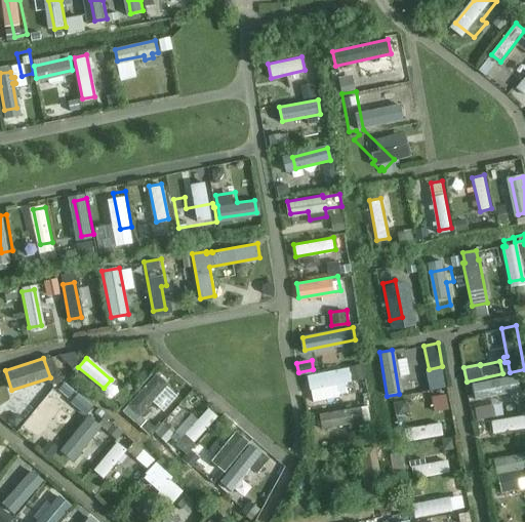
[(350,365),(352,379),(363,377),(366,376),(364,364),(361,365),(360,363),(350,365)]
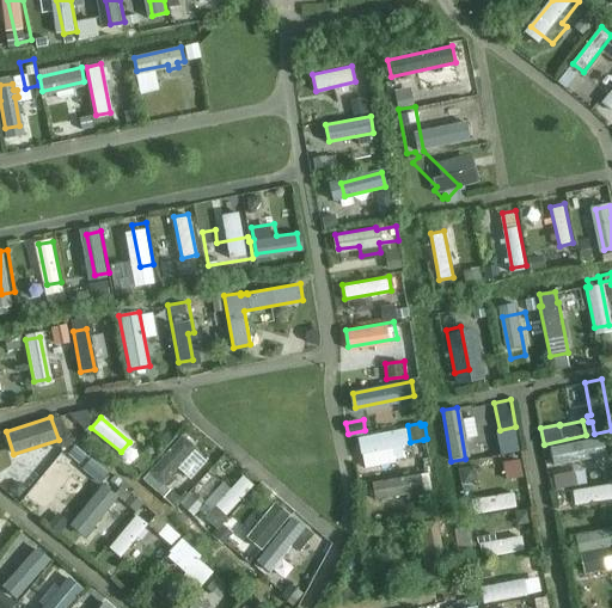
[(407,428),(357,436),(361,453),(385,448),(385,454),(405,450),(404,443),(410,443),(407,428)]
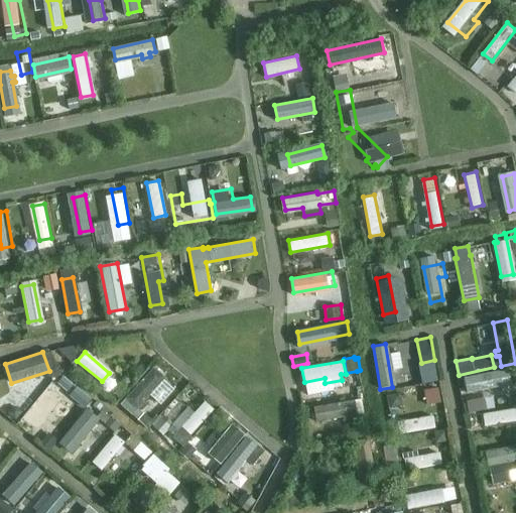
[(154,366),(121,403),(132,413),(148,427),(154,420),(144,411),(143,412),(138,407),(139,406),(142,408),(149,401),(146,398),(165,377),(154,366)]
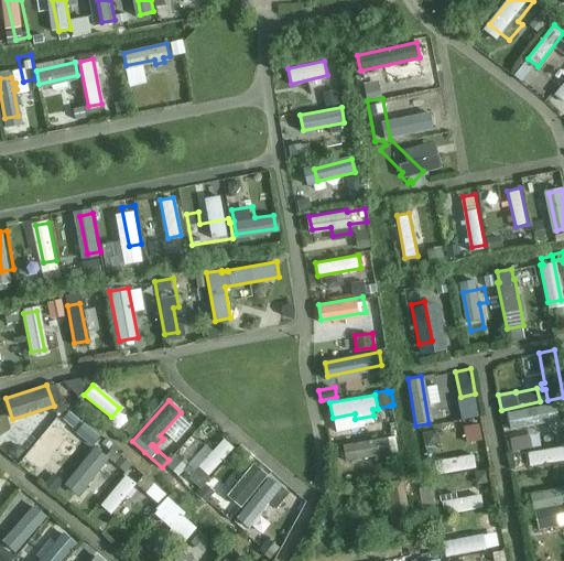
[(513,427),(563,414),(563,400),(562,401),(562,400),(510,411),(513,427)]
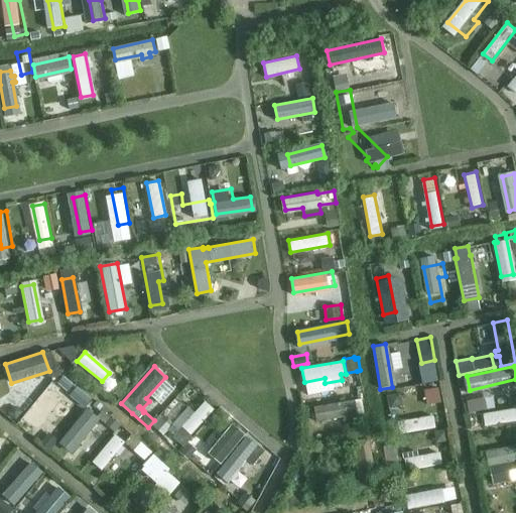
[(65,376),(36,410),(45,417),(74,384),(65,376)]
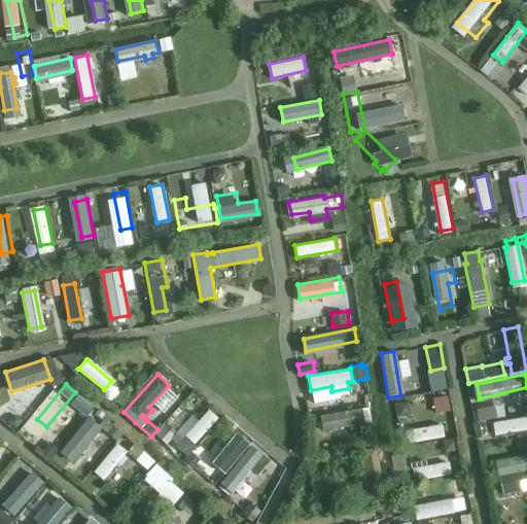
[(369,407),(321,415),(324,429),(372,421),(369,407)]
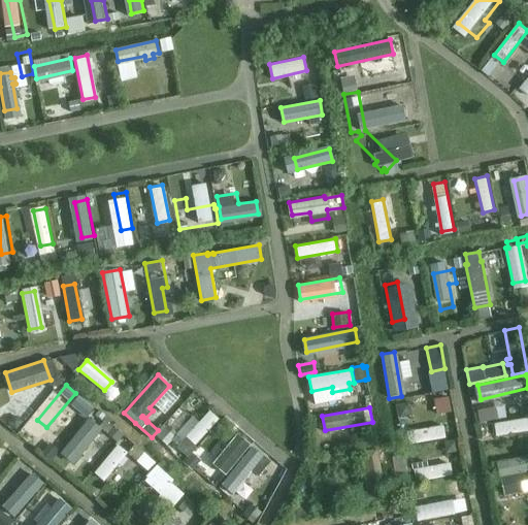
[(209,409),(177,446),(188,456),(196,447),(194,445),(219,418),(209,409)]
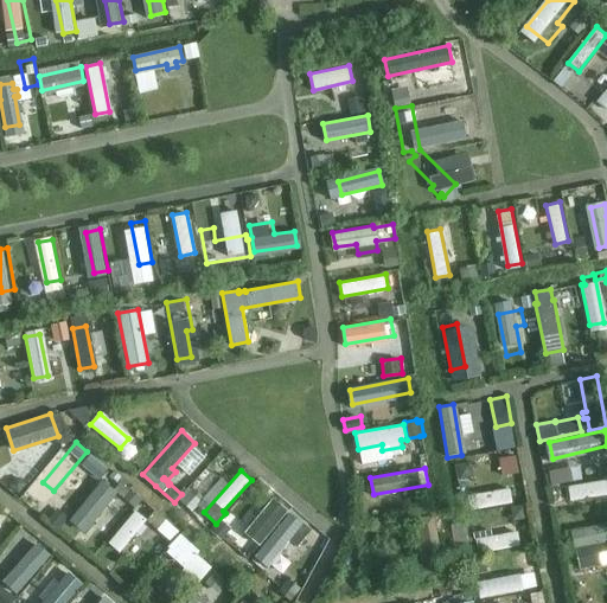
[(606,479),(568,486),(570,500),(595,495),(596,501),(606,499),(606,479)]
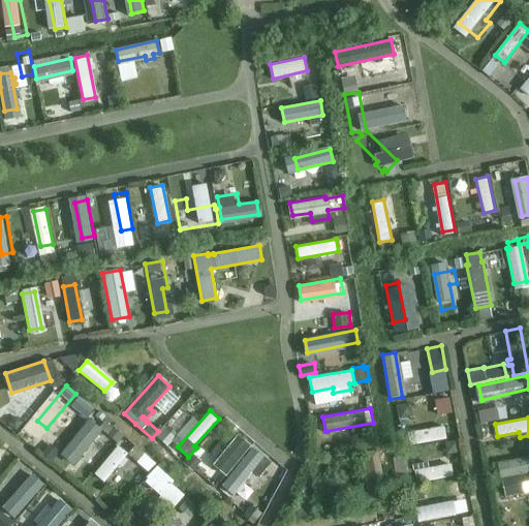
[(90,419),(66,446),(75,455),(99,427),(90,419)]
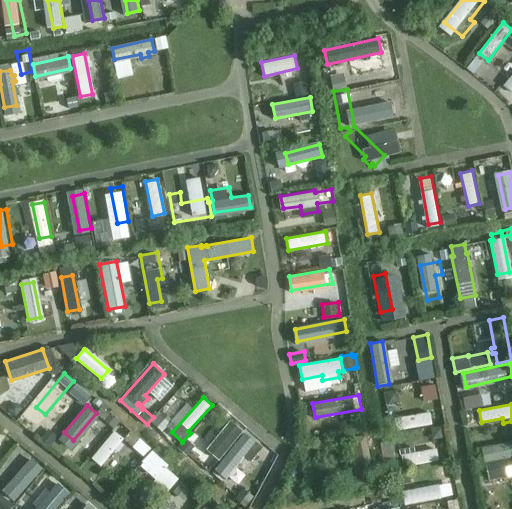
[(397,429),(432,423),(430,411),(407,415),(406,409),(394,411),(397,429)]
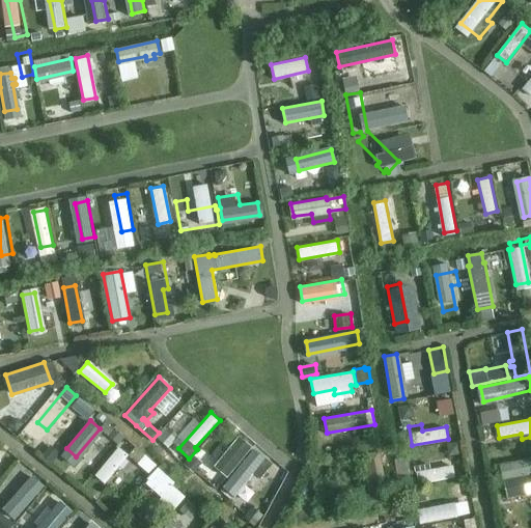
[(167,427),(158,438),(171,450),(178,443),(175,439),(177,437),(167,427)]
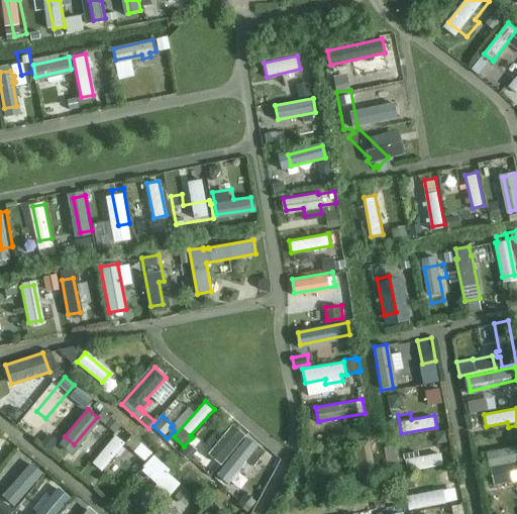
[(232,426),(208,455),(217,464),(242,433),(232,426)]
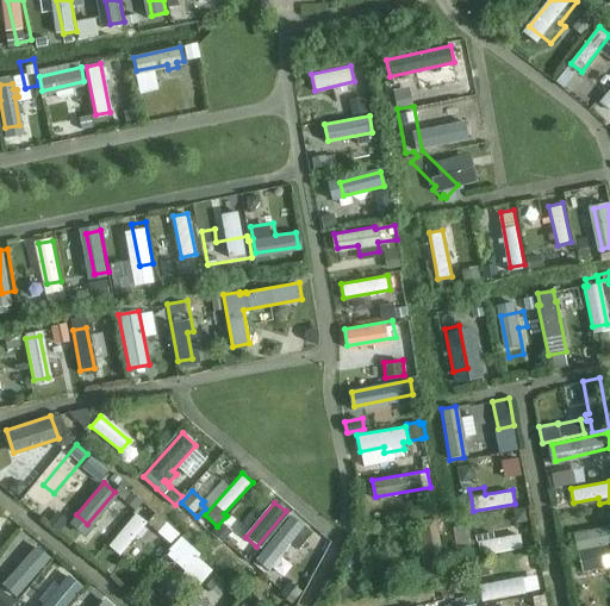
[(136,512),(109,544),(120,554),(137,533),(141,536),(147,529),(143,525),(147,520),(136,512)]
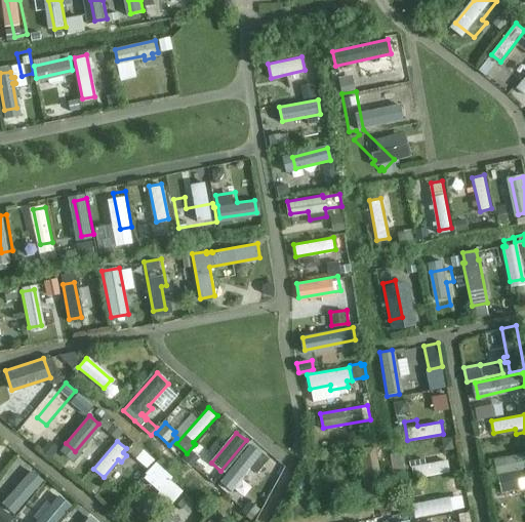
[(154,458),(134,441),(127,448),(147,466),(154,458)]
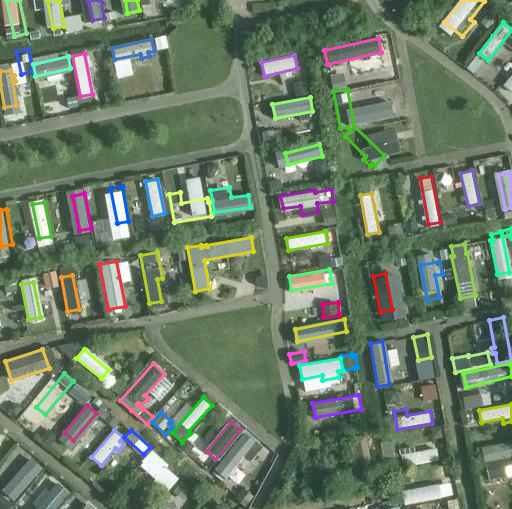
[(244,432),(214,469),(226,478),(238,463),(243,467),(249,459),(251,460),(262,446),(244,432)]
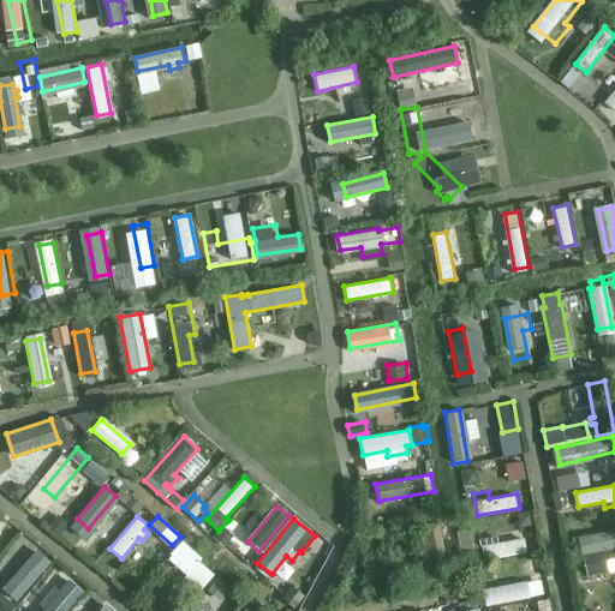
[(451,583),(440,521),(423,525),(431,569),(418,573),(421,588),(436,586),(436,587),(451,583)]
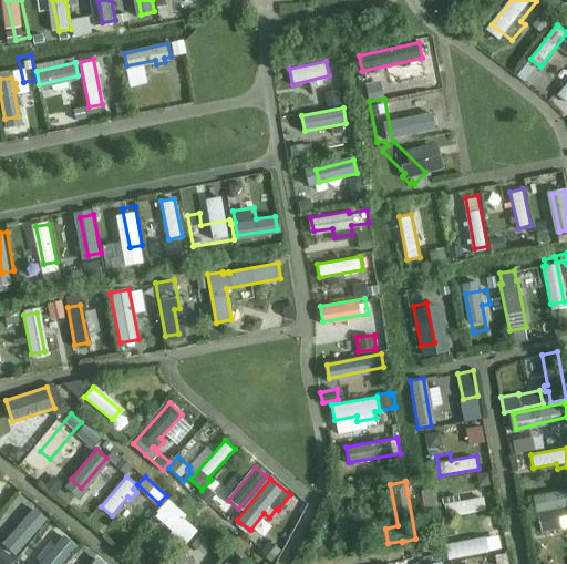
[(566,489),(534,496),(537,511),(566,504),(566,489)]
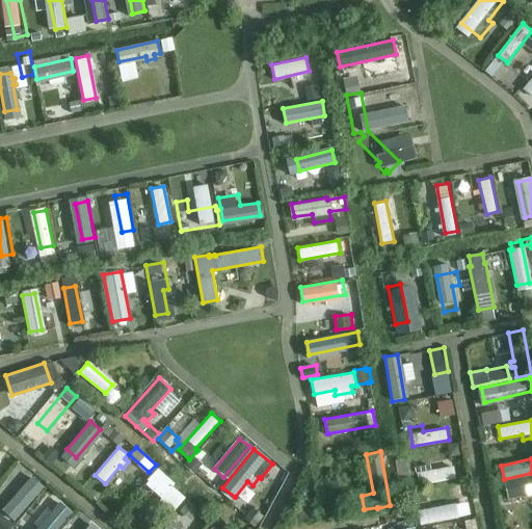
[(419,484),(455,477),(453,465),(431,469),(430,464),(416,466),(416,470),(397,473),(399,483),(418,479),(419,484)]
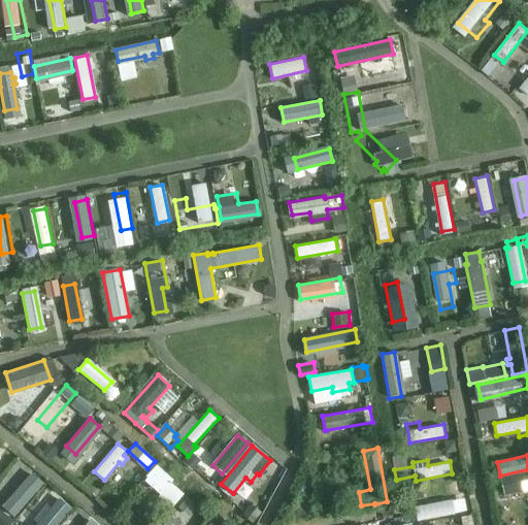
[(167,513),(184,493),(170,482),(173,479),(157,464),(147,474),(149,476),(145,480),(162,494),(155,502),(167,513)]
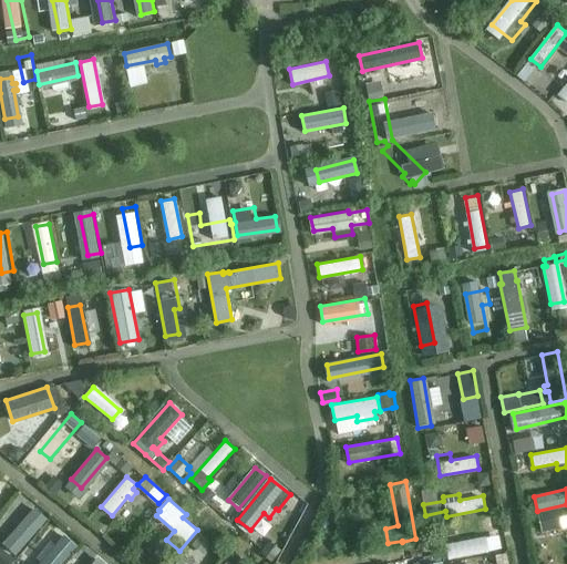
[(23,547),(43,522),(33,513),(22,527),(18,524),(13,531),(17,534),(12,539),(23,547)]
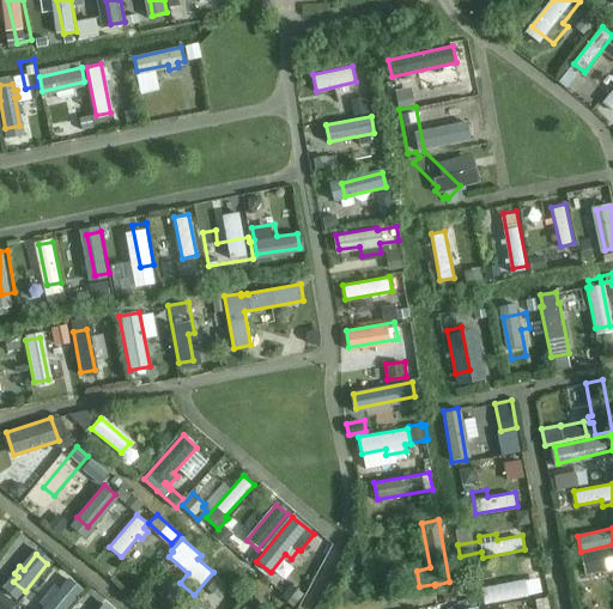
[(479,604),(533,595),(530,580),(507,585),(503,567),(484,571),(484,573),(472,576),(474,591),(477,590),(479,604)]
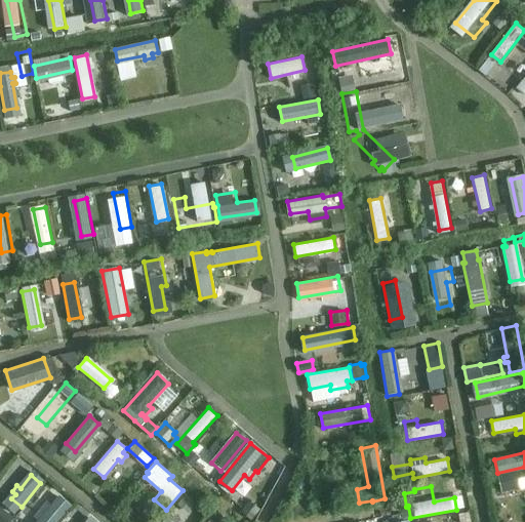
[(56,521),(70,506),(61,497),(40,521),(56,521)]
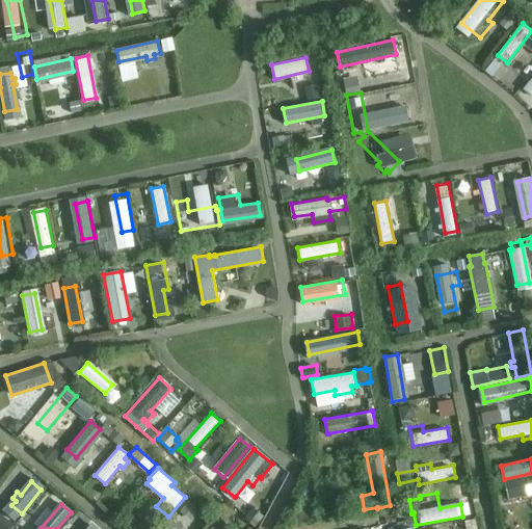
[(180,528),(183,526),(174,518),(163,528),(180,528)]
